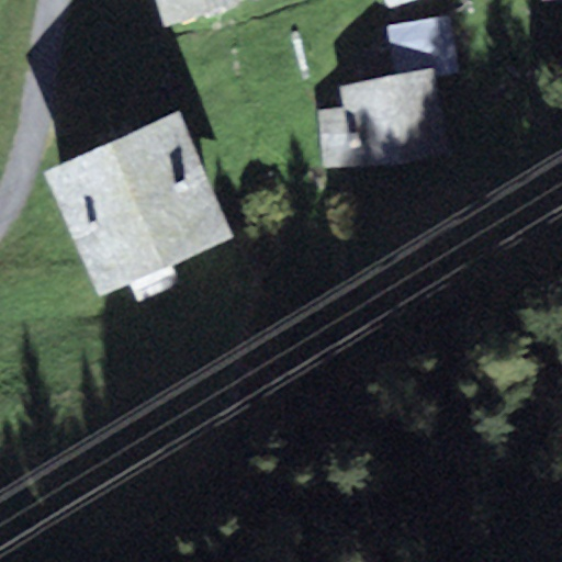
[(157,0),(167,26),(257,0),(157,0)]
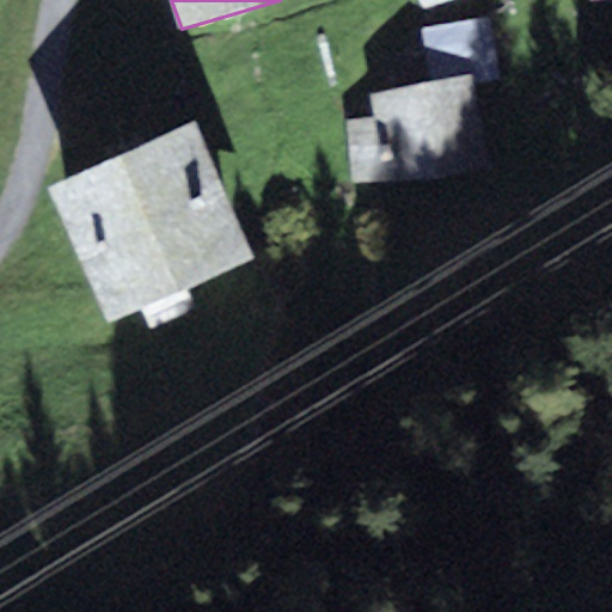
[(418,0),(423,11),(450,0),(418,0)]
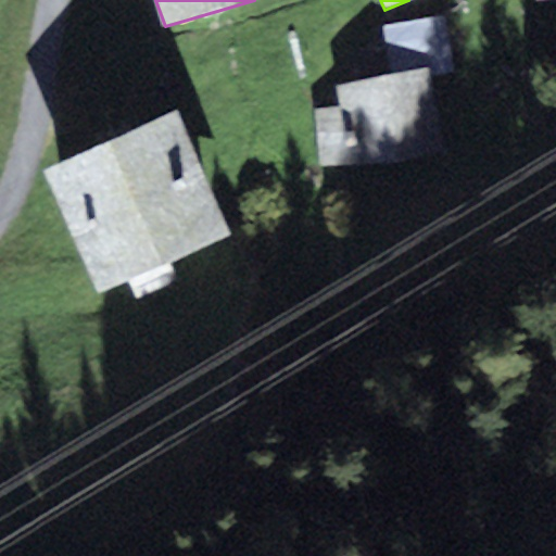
[(433,78),(455,74),(446,16),(387,27),(394,74),(432,68),(433,78)]
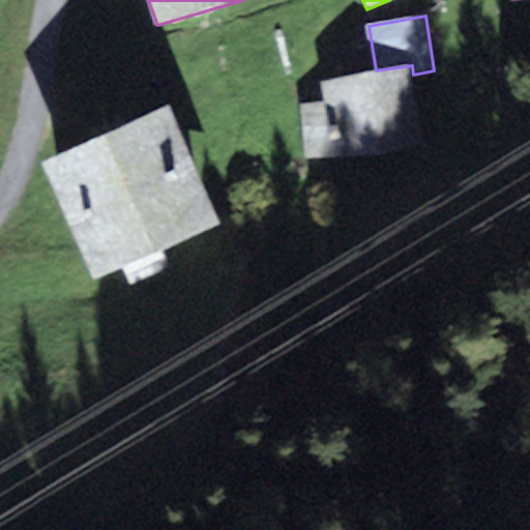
[(305,163),(422,147),(413,75),(412,65),(376,70),(318,79),(322,101),(298,105),(305,163)]
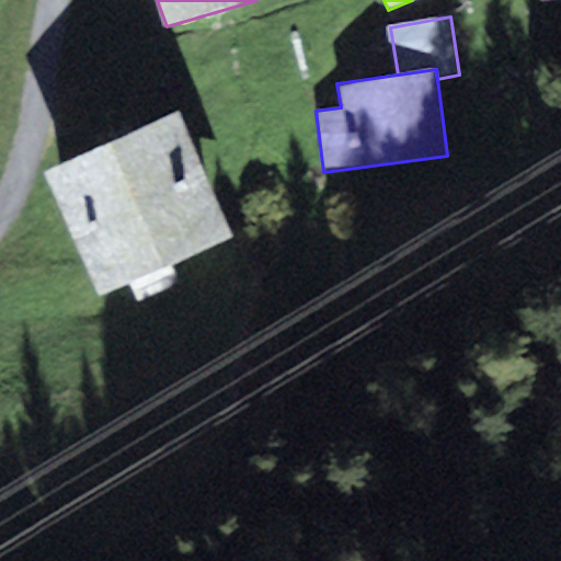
[(176,111),(41,170),(98,296),(235,237),(176,111)]
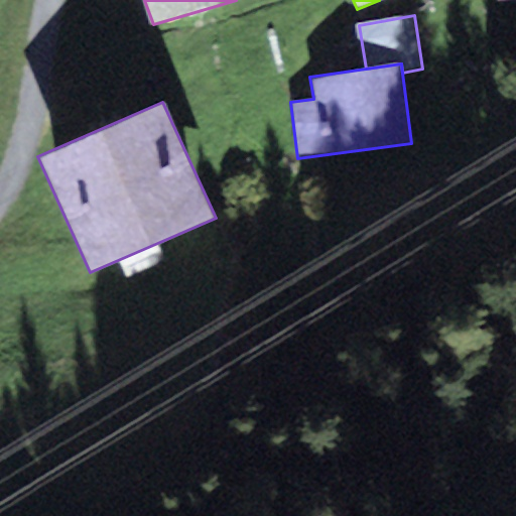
All buildings are outlined.
